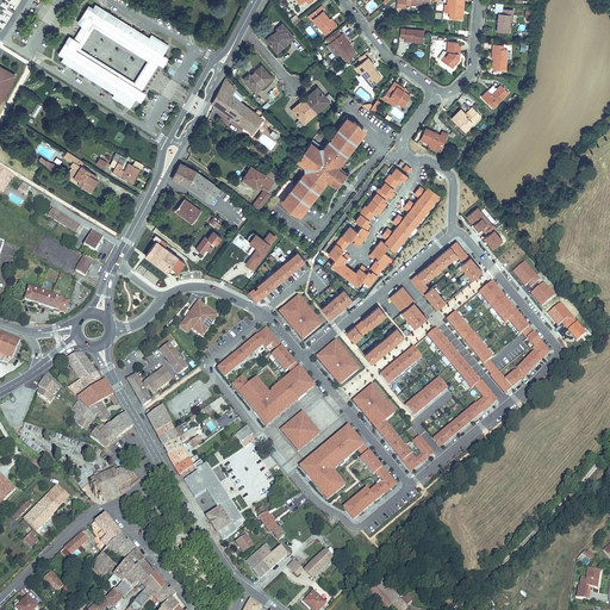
[(464,10),(464,4),(461,4),(461,0),(447,0),(447,5),(449,5),(448,13),(449,13),(449,18),(460,19),(460,12),(459,12),(459,10),(464,10)]
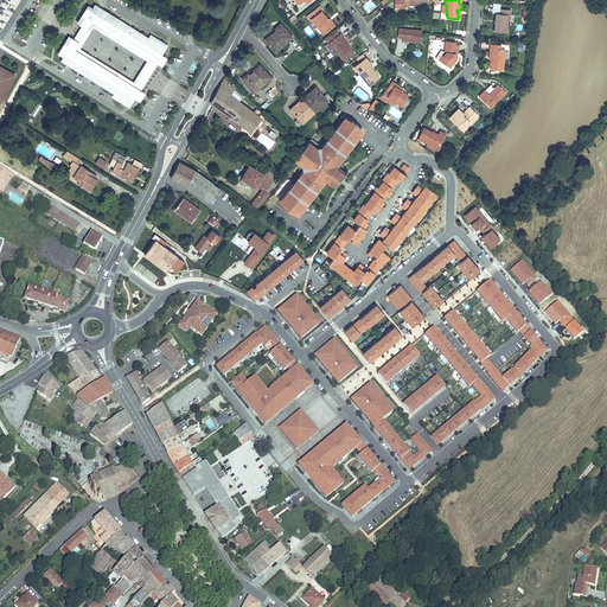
[(163,55),(168,45),(151,34),(148,37),(95,4),(93,7),(88,5),(77,23),(82,26),(74,38),(69,36),(57,53),(63,57),(61,61),(114,94),(112,97),(129,108),(135,98),(140,102),(146,93),(141,90),(158,64),(163,66),(167,58),(163,55)]
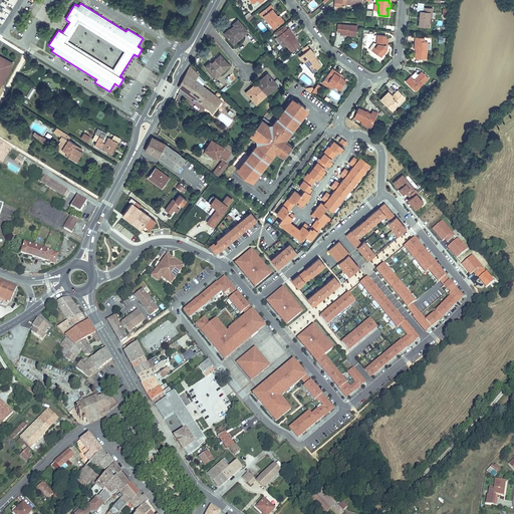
[(282,22),(278,16),(272,9),(273,8),(270,5),(259,13),(262,16),(263,15),(274,29),(282,22)]
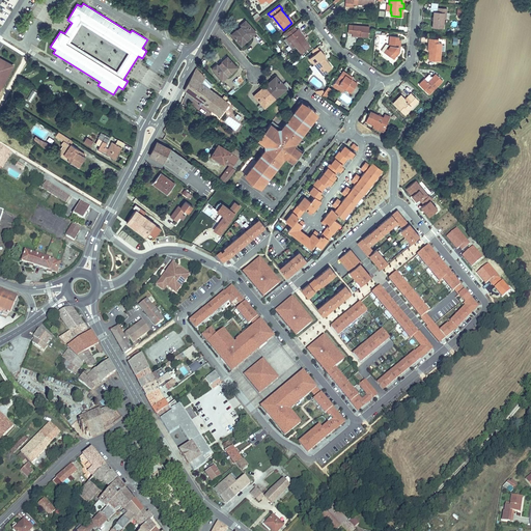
[(443,28),(444,19),(445,12),(446,12),(447,8),(439,7),(438,11),(434,11),(434,18),(435,18),(435,20),(434,20),(432,27),(443,28)]
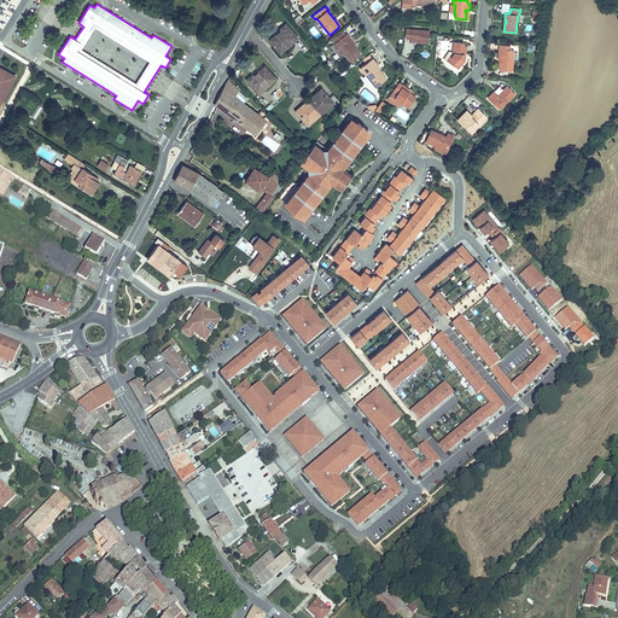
[(281,53),(297,38),(286,24),(280,29),(281,30),(270,40),(281,53)]
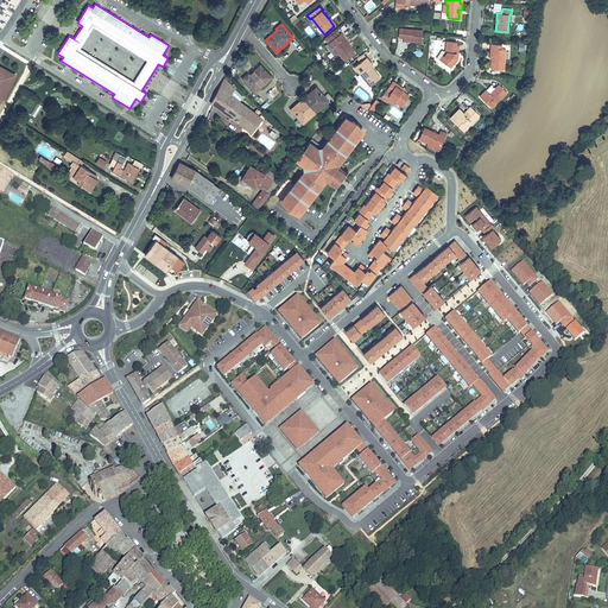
[(422,42),(423,30),(399,27),(398,37),(404,37),(404,38),(413,38),(412,40),(422,42)]
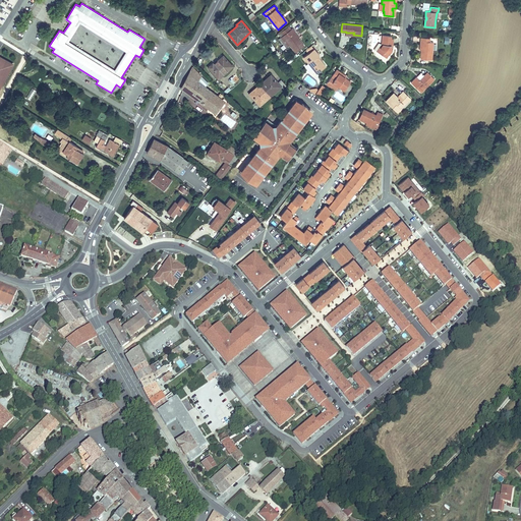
[(283,36),(290,31),(287,27),(278,35),(281,38),(283,36)]
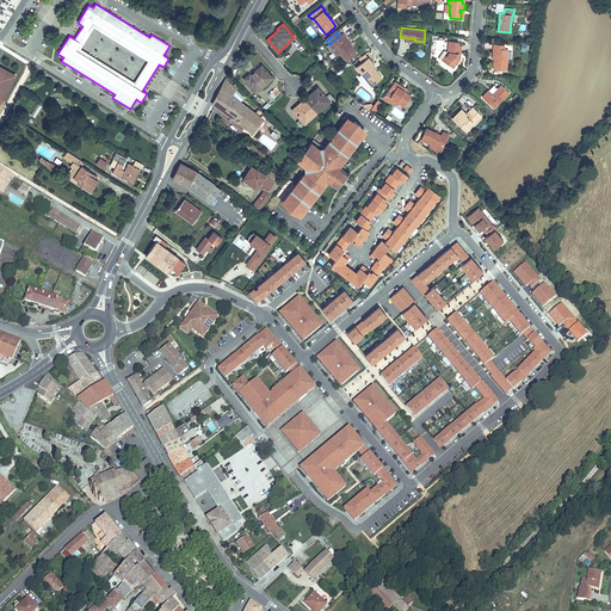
[(357,54),(350,45),(344,38),(346,37),(343,34),(340,36),(332,42),(340,53),(347,62),(357,54)]
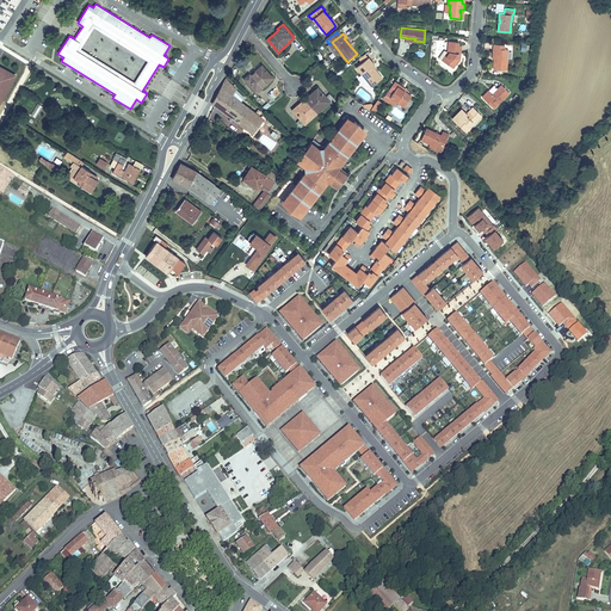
[(452,68),(460,57),(458,57),(458,54),(461,54),(461,45),(458,45),(458,42),(449,41),(448,51),(449,53),(443,61),(452,68)]
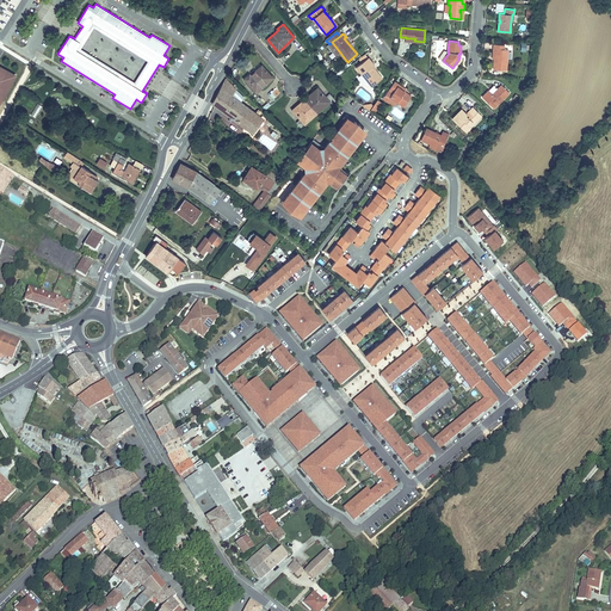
[(340,53),(332,42),(329,44),(338,54),(340,53)]
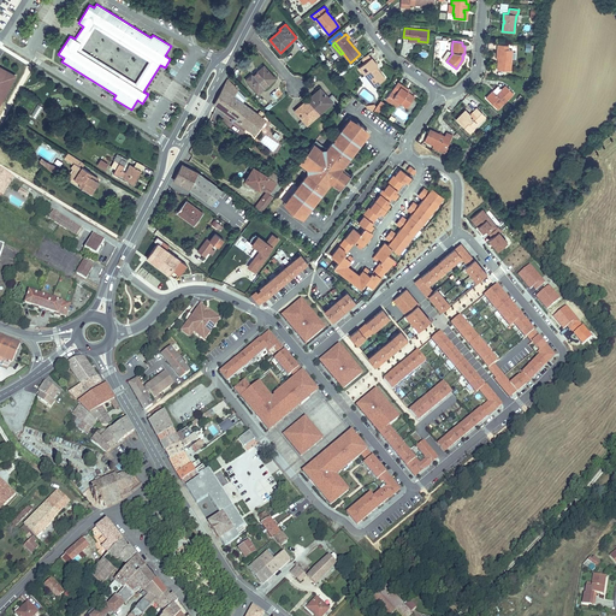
[(510,71),(513,49),(508,49),(508,45),(497,45),(497,49),(499,49),(498,59),(497,70),(510,71)]
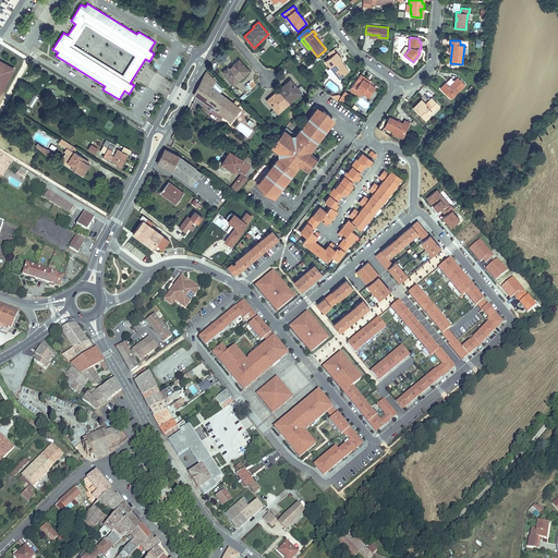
[(404,56),(410,48),(409,47),(405,46),(400,52),(404,56)]
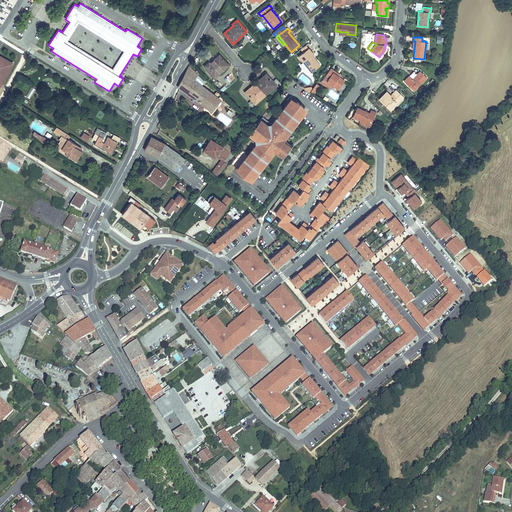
[(320,66),(313,57),(312,55),(313,54),(309,48),(308,48),(307,47),(302,51),(303,53),(298,56),(311,73),(320,66)]
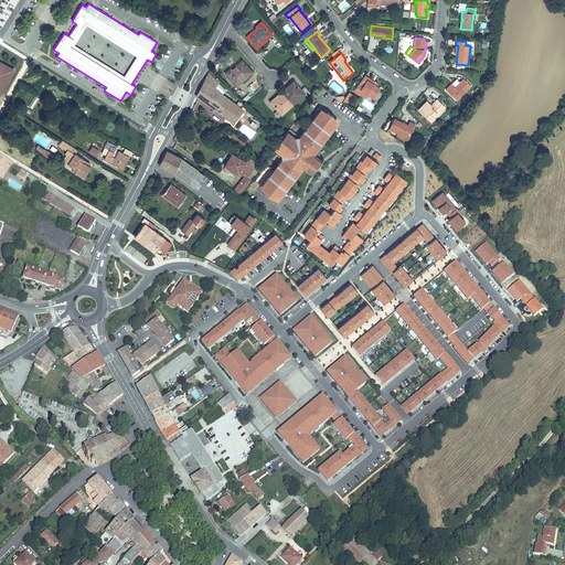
[(226,73),(237,85),(252,72),(242,61),(232,70),(231,68),(226,73)]
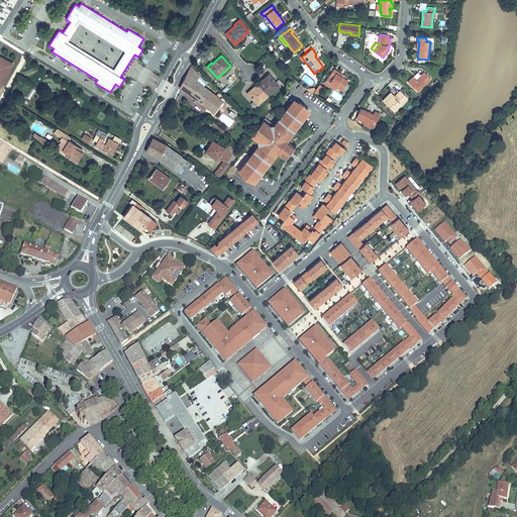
[(0,85),(12,64),(0,57),(0,85)]
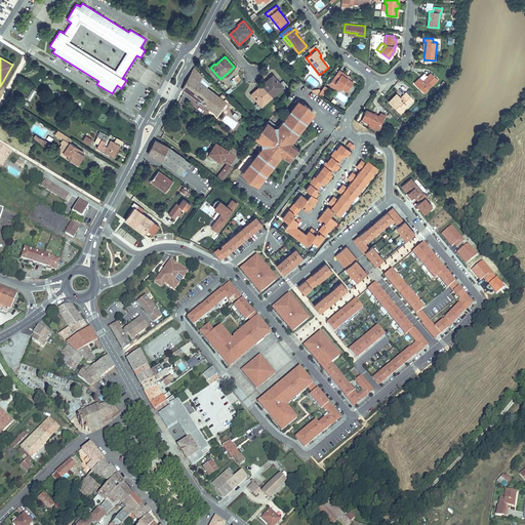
[(219,97),(213,92),(207,87),(194,79),(198,72),(194,67),(182,89),(190,94),(210,110),(211,110),(216,114),(217,114),(217,113),(221,107),(225,109),(228,106),(225,104),(226,103),(225,102),(225,103),(221,101),(219,98),(219,97)]
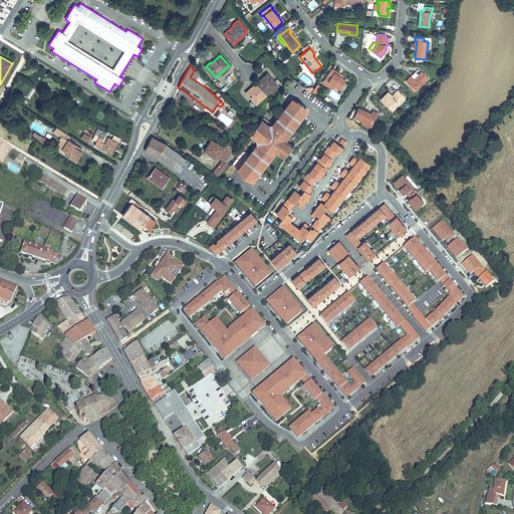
[(339,89),(346,80),(340,76),(334,72),(335,71),(332,68),(326,76),(330,78),(328,81),(334,85),(339,89)]
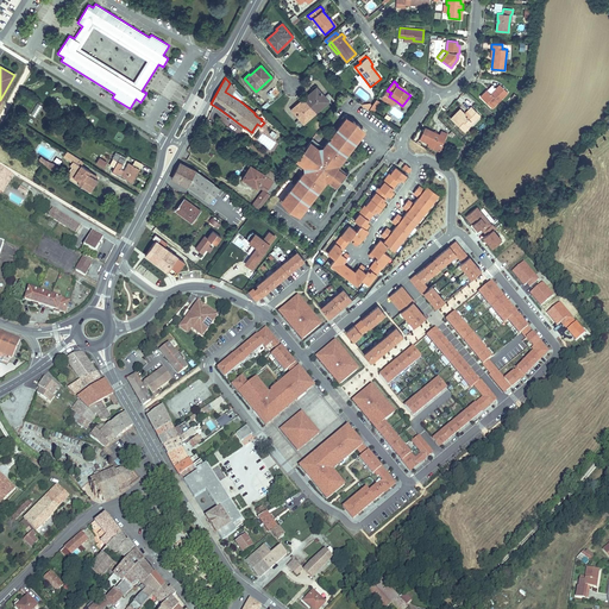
[(244,96),(234,88),(230,83),(225,92),(240,101),(244,96)]
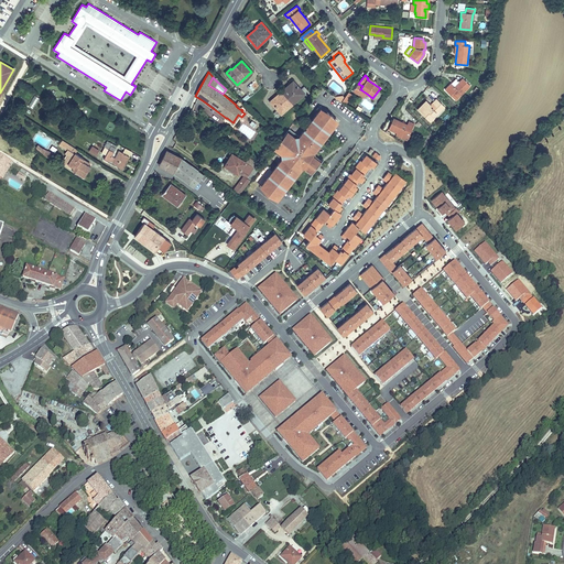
[(456,100),(470,86),(463,78),(459,82),(455,87),(452,84),(445,89),(456,100)]
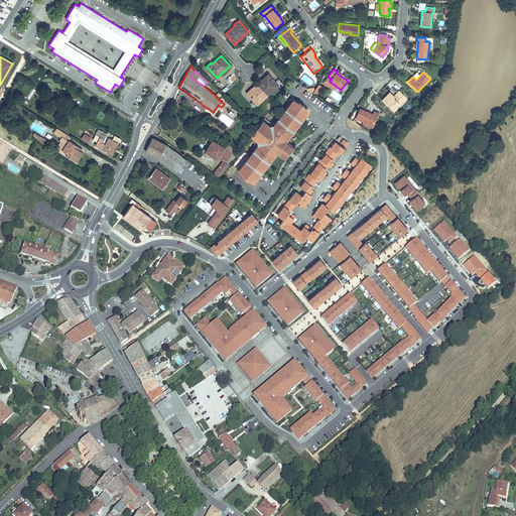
[(278,86),(268,75),(265,78),(266,79),(259,85),(268,95),(278,86)]
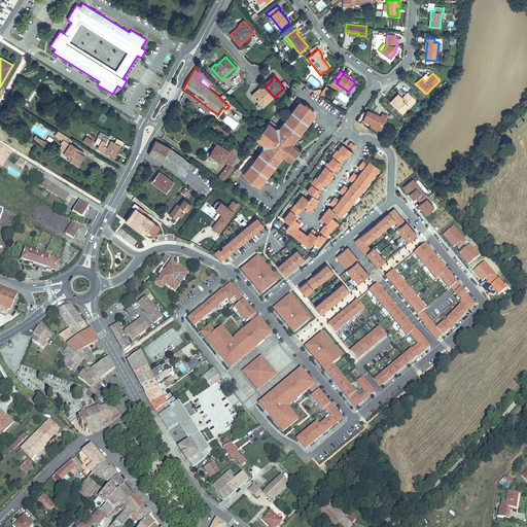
[(289,86),(284,80),(281,83),(286,90),(289,86)]
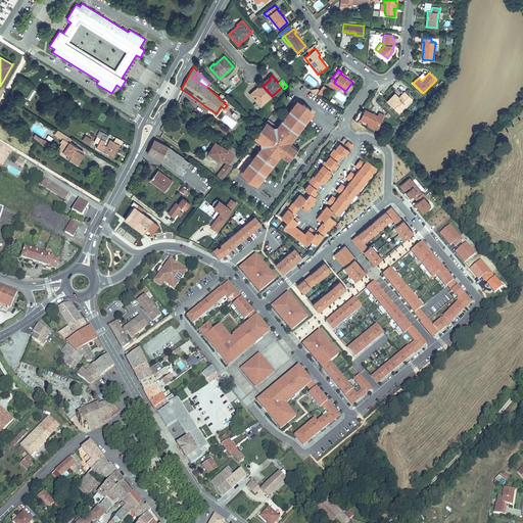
[(272,96),(263,86),(255,92),(254,91),(250,94),(260,105),(272,96)]
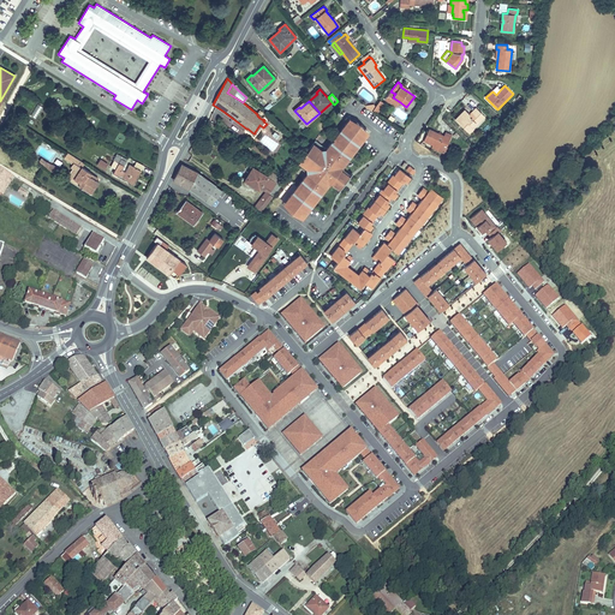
[(36,119),(43,107),(37,103),(30,115),(36,119)]
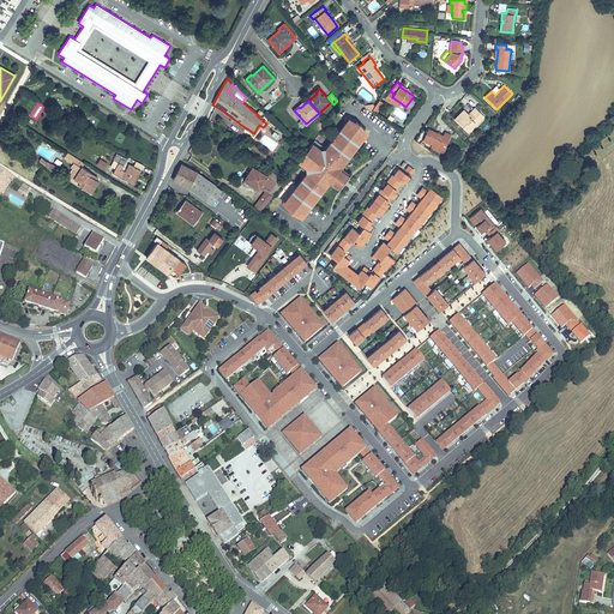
[(485,116),(475,108),(471,112),(480,120),(480,121),(485,116)]
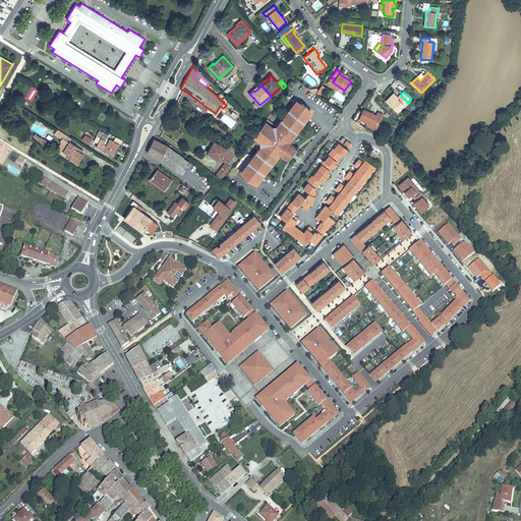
[(403,104),(398,98),(398,97),(394,93),(386,101),(397,112),(401,108),(400,107),(403,104)]
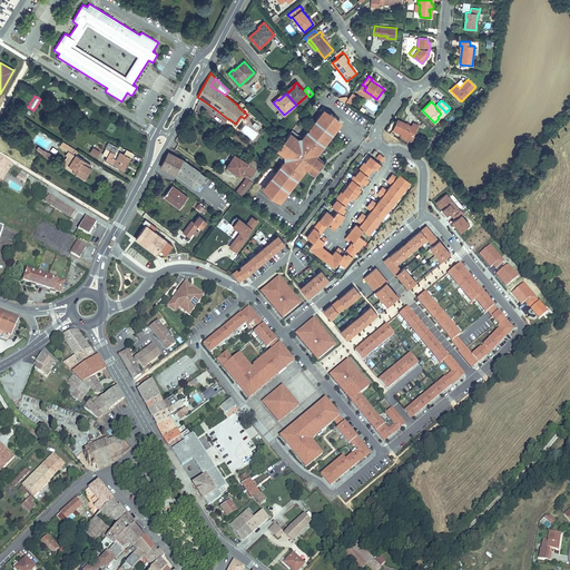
[(442,115),(445,111),(438,104),(435,106),(435,107),(441,114),(438,117),(439,118),(442,115)]
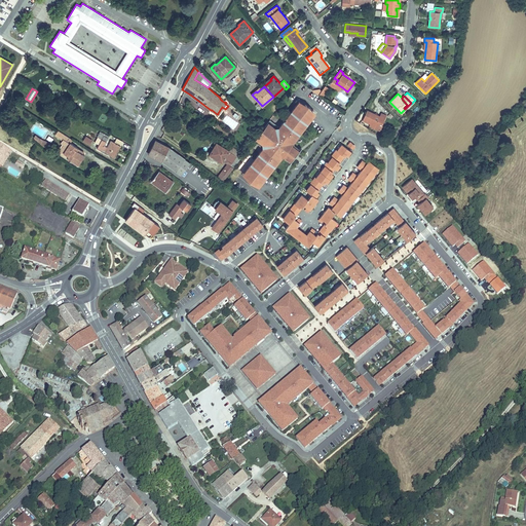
[(299,151),(291,144),(292,143),(294,141),(314,114),(309,110),(307,109),(306,110),(305,108),(305,107),(303,106),(298,102),(279,127),(269,120),(254,141),(263,148),(243,174),(249,178),(251,179),(251,178),(253,179),(252,180),(254,182),(259,185),(279,158),(280,157),(282,156),(283,155),(291,161),(299,151)]
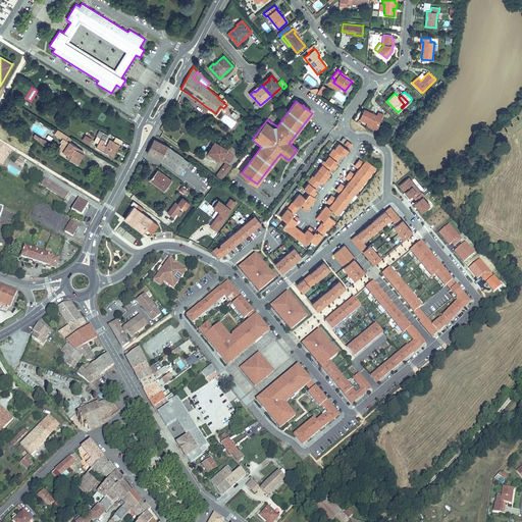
[(261,108),(256,102),(253,104),(258,110),(261,108)]
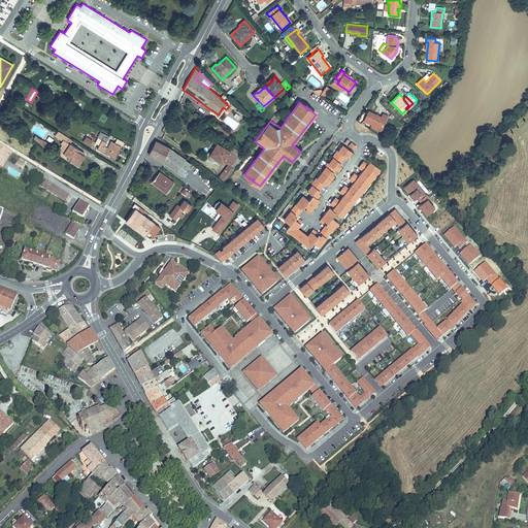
[(384,125),(388,116),(383,113),(382,117),(368,110),(364,121),(371,124),(376,127),(378,123),(384,125)]
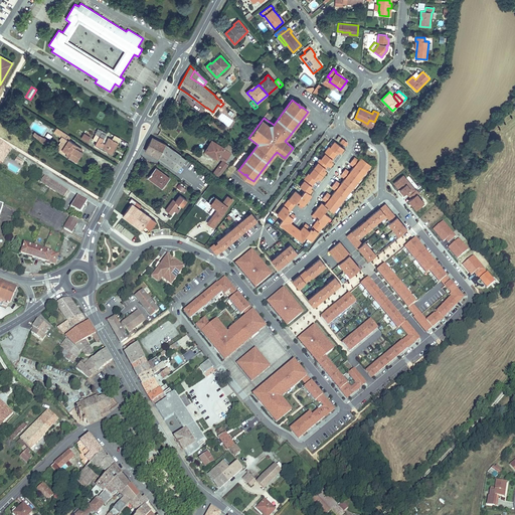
[(13,130),(3,124),(0,129),(0,133),(8,139),(13,130)]
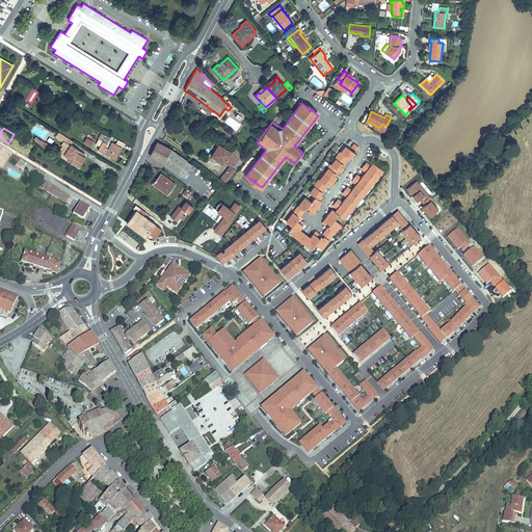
[(68,149),(71,144),(73,141),(58,132),(55,137),(63,141),(61,144),(64,147),(68,149)]
